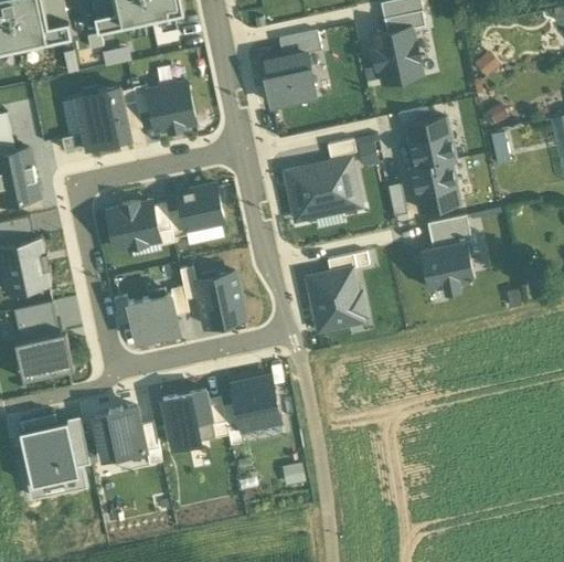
[(41,0),(0,0),(0,53),(72,38),(68,22),(48,27),(41,0)]
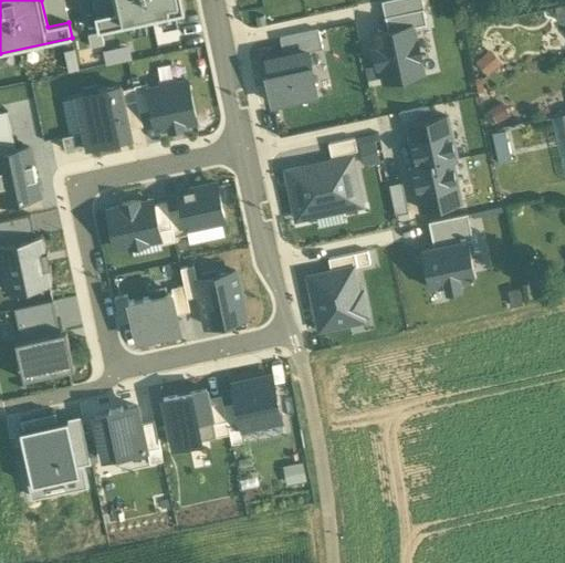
[(181,0),(116,0),(119,11),(94,17),(97,33),(185,14),(181,0)]
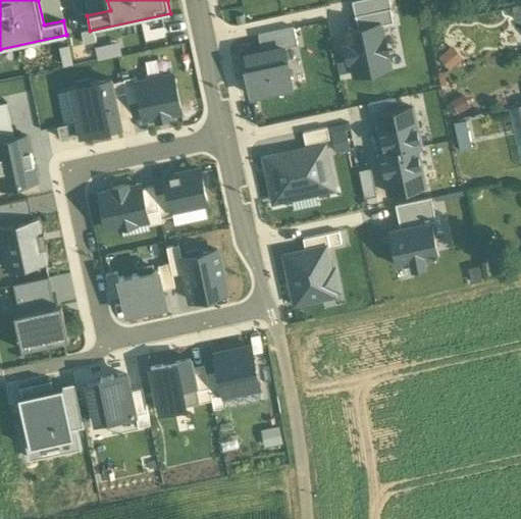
[(364,0),(352,3),(357,30),(381,23),(382,27),(393,24),(387,0),(364,0)]
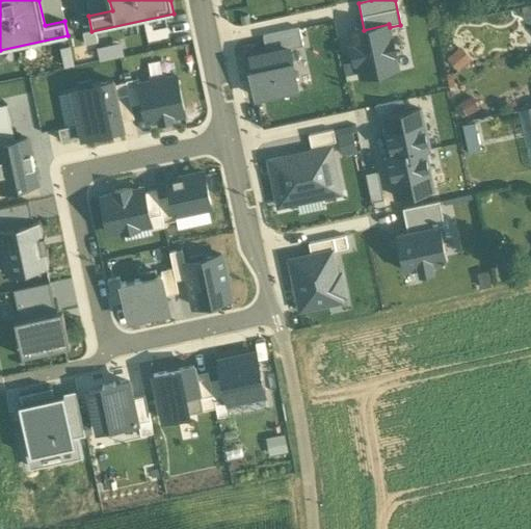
[(530,5),(522,8),(525,22),(530,21),(530,5)]
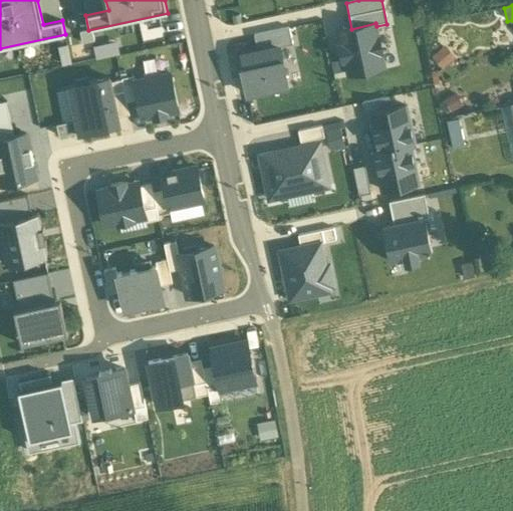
[(351,29),(338,32),(341,44),(337,45),(341,64),(345,63),(348,77),(386,69),(376,26),(375,23),(351,29)]
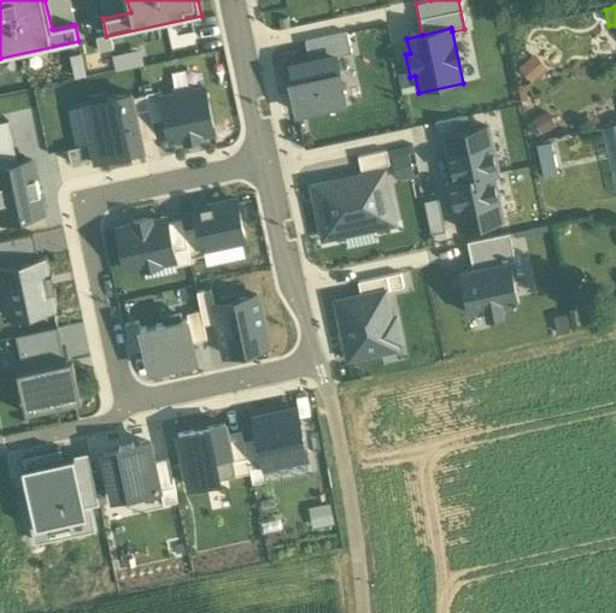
[(305,45),(309,59),(334,53),(335,58),(351,54),(347,35),(305,45)]
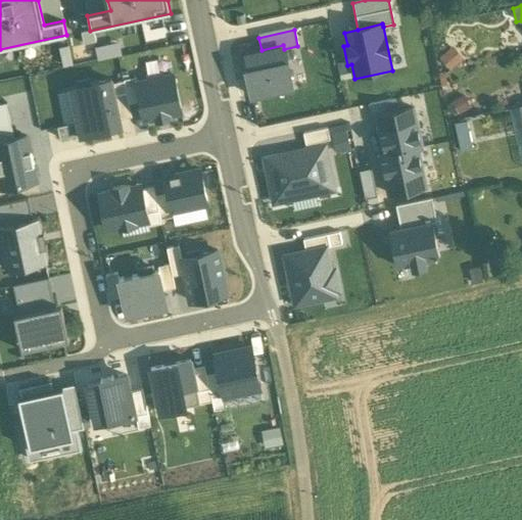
[(262,50),(243,54),(253,100),(293,92),(284,49),(283,45),(262,50)]
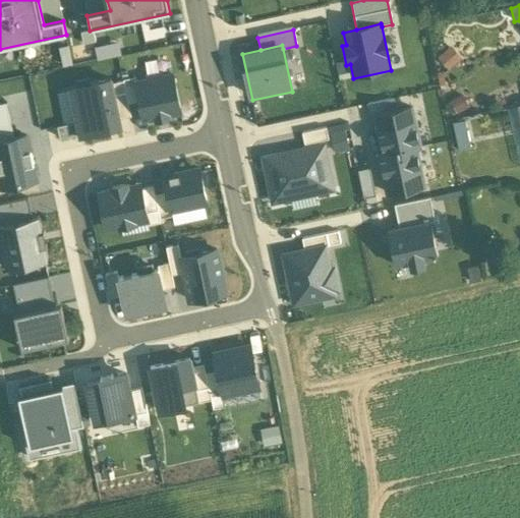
[(449,71),(461,61),(451,48),(439,59),(449,71)]
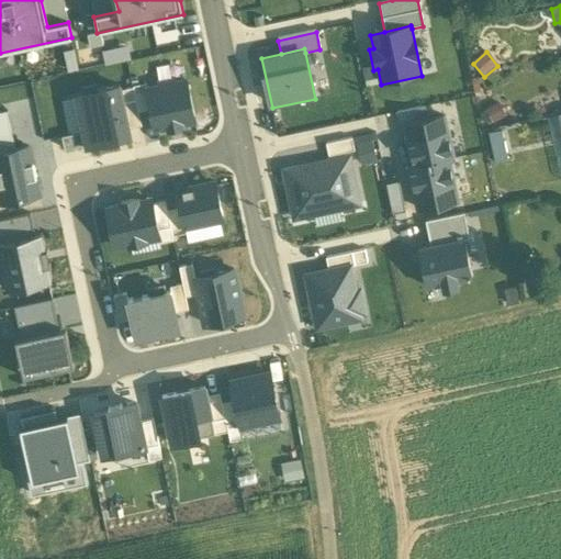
[(186,79),(145,87),(150,110),(155,134),(195,125),(186,79)]
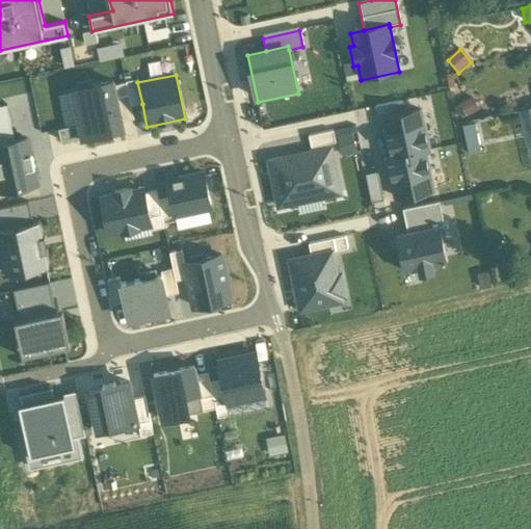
[(142,104),(137,82),(137,80),(126,82),(131,106),(142,104)]
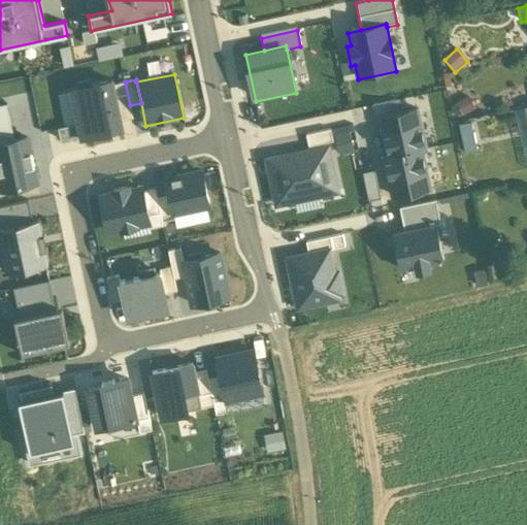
[(111,80),(70,89),(77,125),(80,137),(81,140),(123,132),(111,80)]
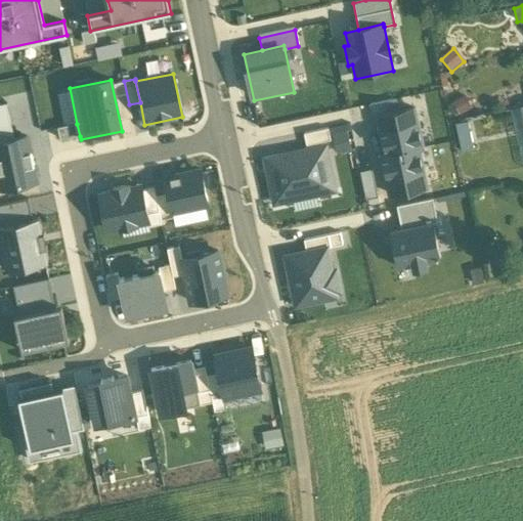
[(454,116),(472,106),(467,97),(450,105),(454,116)]
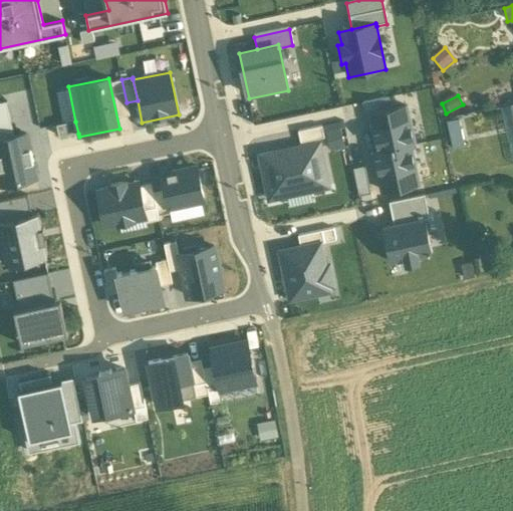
[(404,108),(370,115),(374,131),(376,131),(379,146),(377,147),(378,154),(408,147),(412,147),(404,108)]
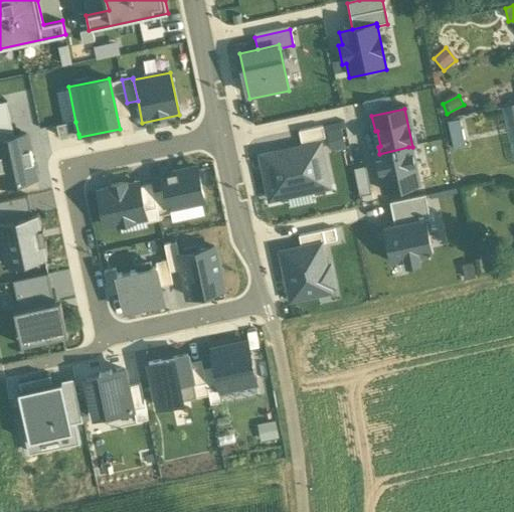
[(78,134),(75,122),(56,126),(59,138),(78,134)]
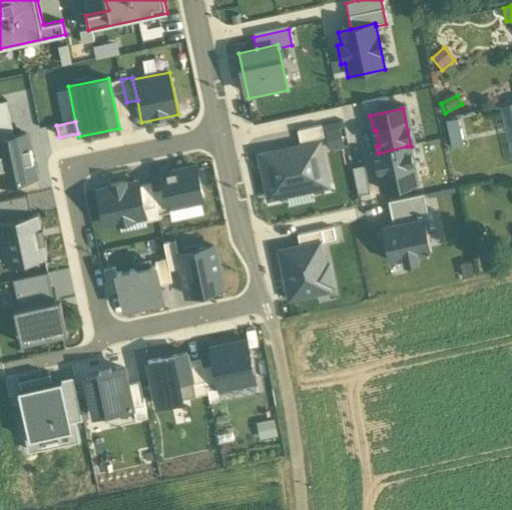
[(342,128),(329,130),(332,149),(345,146),(342,128)]
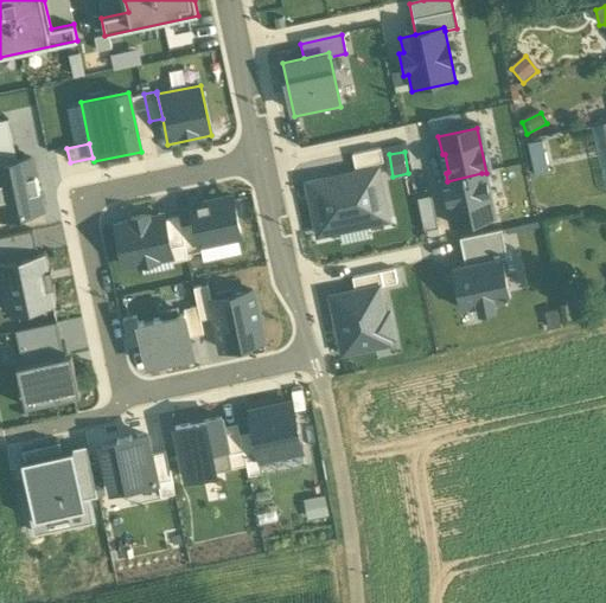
[(376,168),(305,184),(317,238),(388,223),(376,168)]
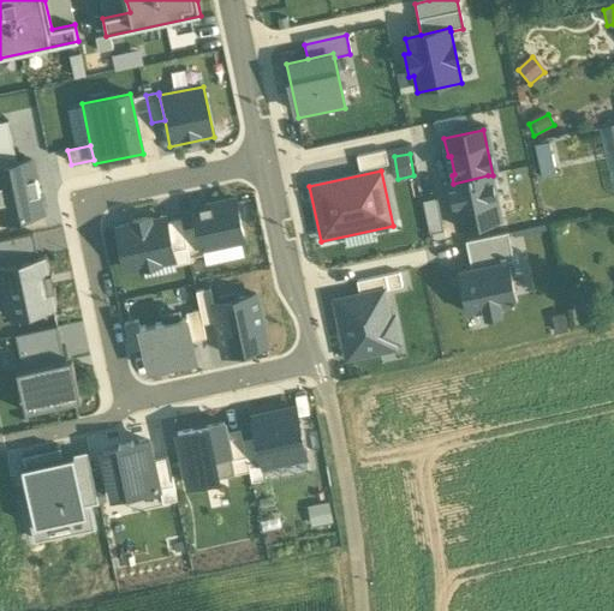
[(488,175),(453,184),(451,184),(455,207),(453,208),(458,228),(498,220),(488,175)]
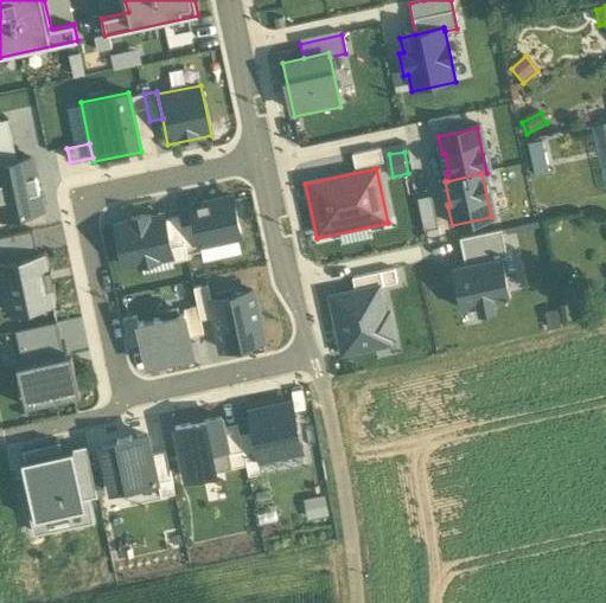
[(233,198),(190,206),(195,225),(199,247),(241,237),(233,198)]
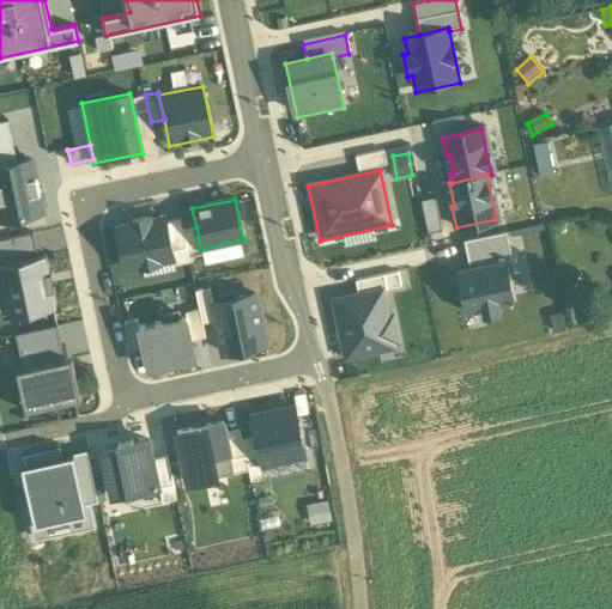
[(133,226),(116,230),(125,269),(141,266),(143,268),(157,266),(157,262),(174,259),(167,224),(165,219),(149,223),(147,218),(132,221),(133,226)]
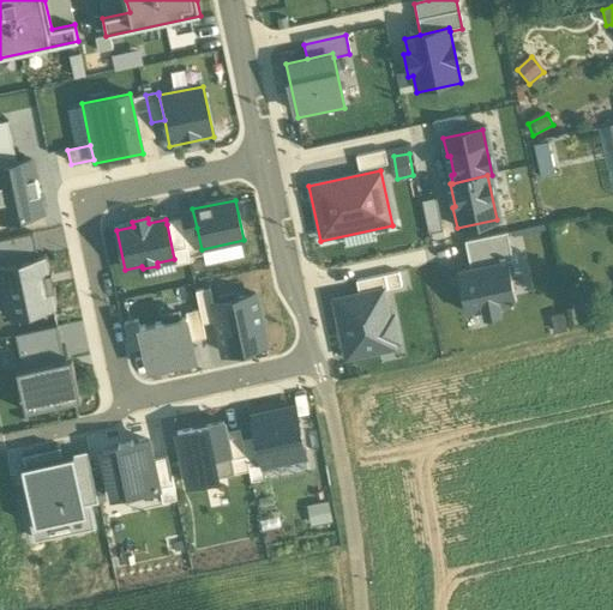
[(180,222),(167,224),(174,259),(175,266),(190,264),(188,259),(182,231),(180,222)]
